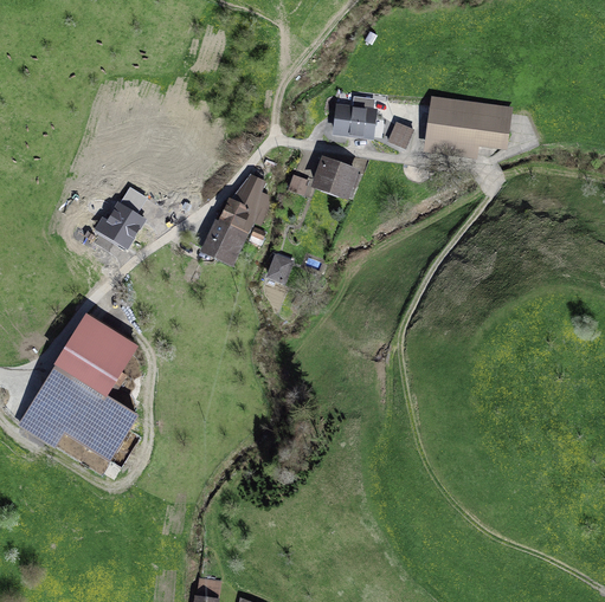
[(352,104),(335,102),(332,134),(373,138),(377,108),(373,107),(374,97),(353,95),(352,104)]
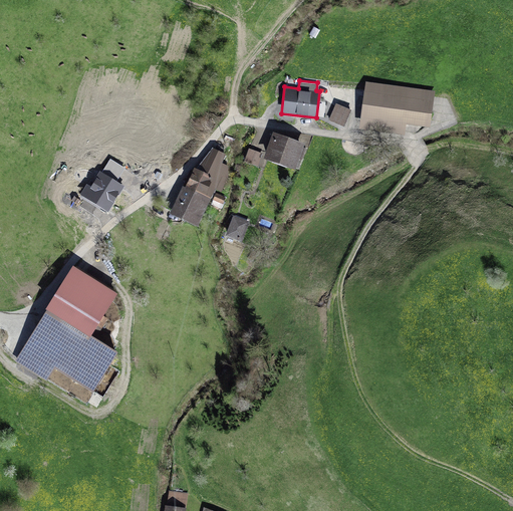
[(434,89),(364,82),(359,129),(407,134),(408,124),(430,128),(434,89)]
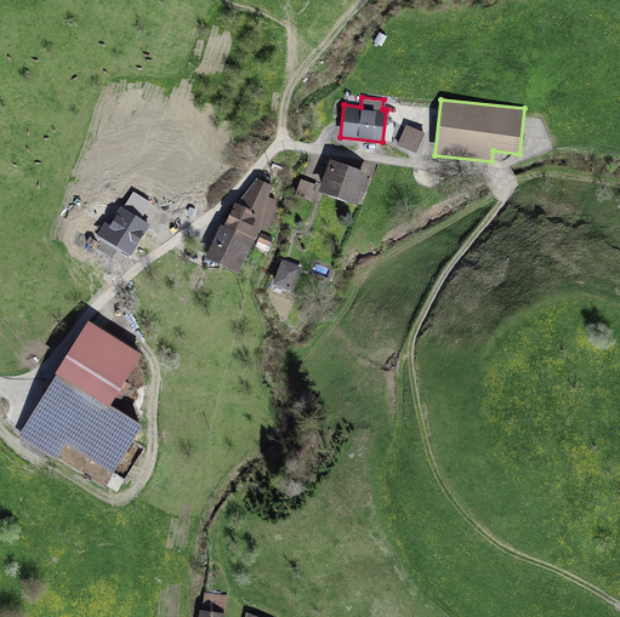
[(425,133),(405,126),(398,144),(416,152),(425,133)]
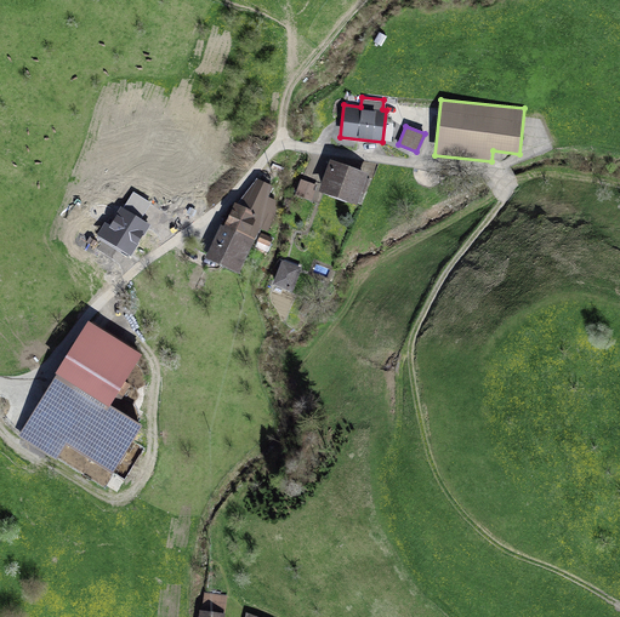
[(368,173),(331,161),(320,190),(357,203),(368,173)]
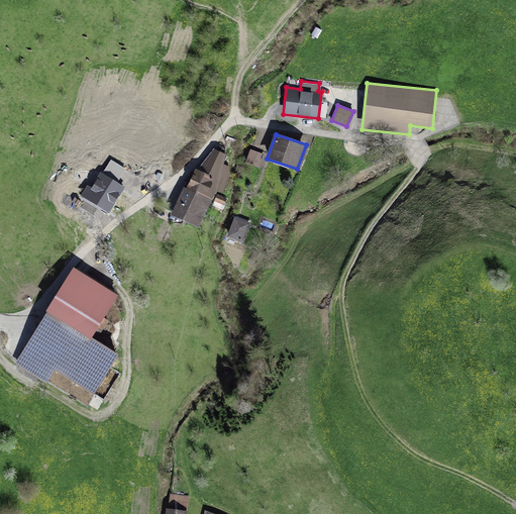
[(263,153),(248,149),(241,168),(256,172),(263,153)]
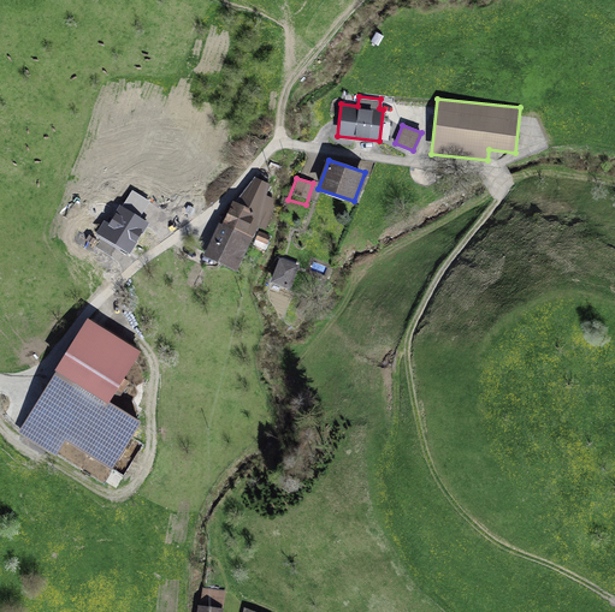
[(278,192),(250,179),(238,205),(229,200),(202,257),(232,271),(254,225),(261,229),(278,192)]
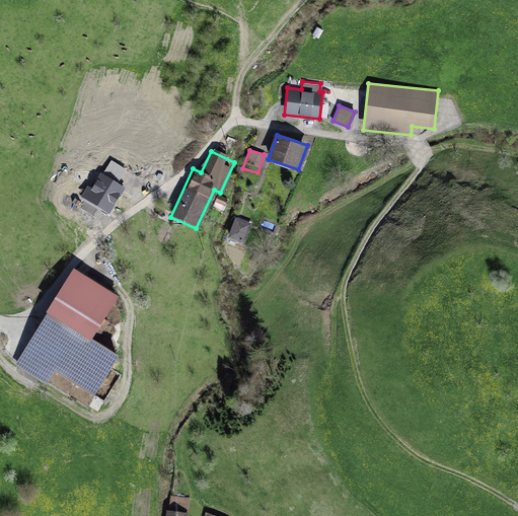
[(256,226),(236,219),(228,238),(248,246),(256,226)]
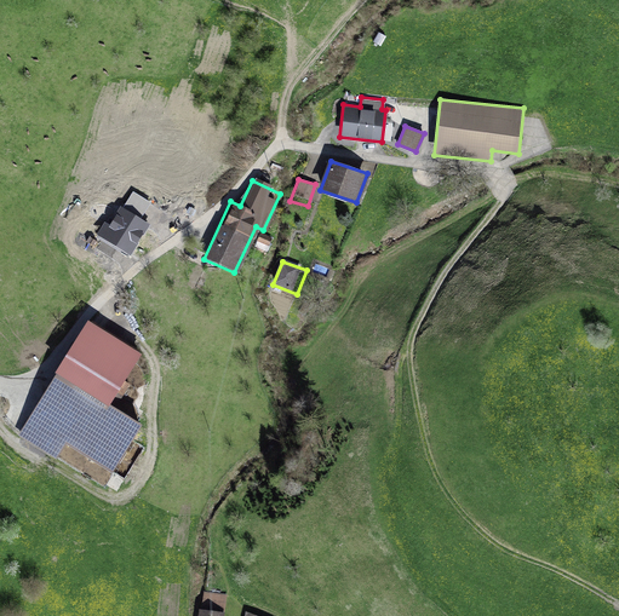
[(142,353),(90,321),(17,435),(55,459),(66,443),(112,472),(142,425),(109,404),(142,353)]
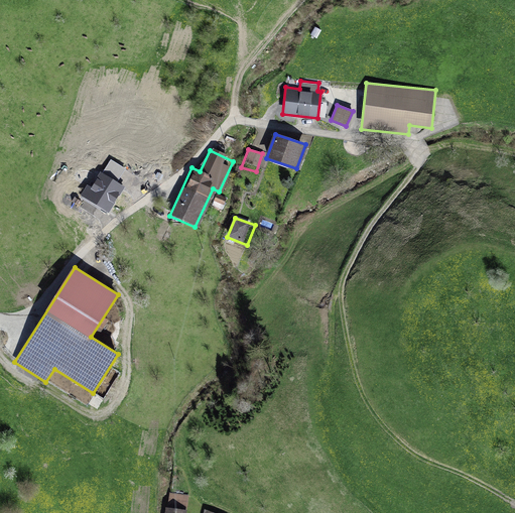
[(189,512),(192,494),(174,492),(170,512),(189,512)]
